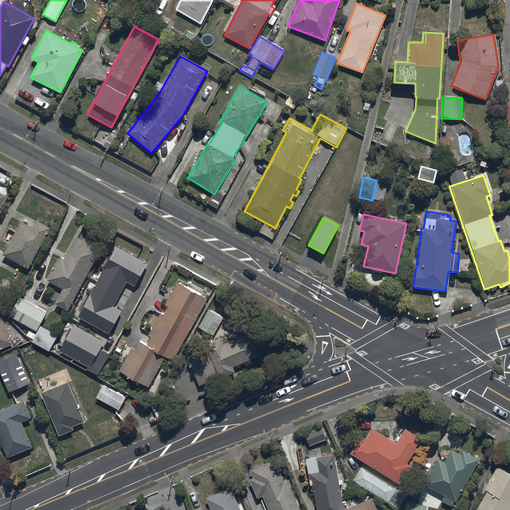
[(50,228),(35,220),(31,227),(20,221),(2,255),(28,269),(50,228)]
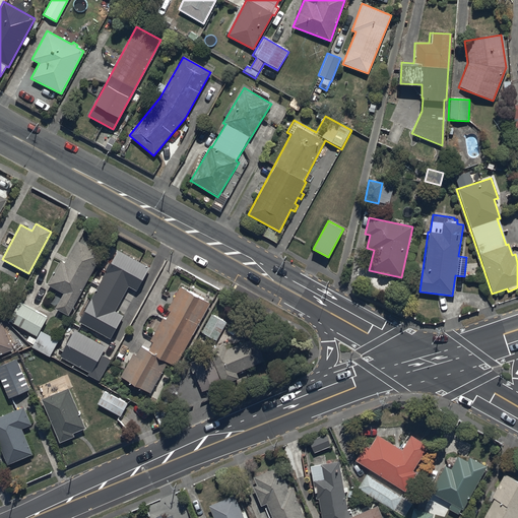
[(102,254),(76,240),(64,263),(60,261),(47,284),(63,294),(55,308),(68,315),(102,254)]
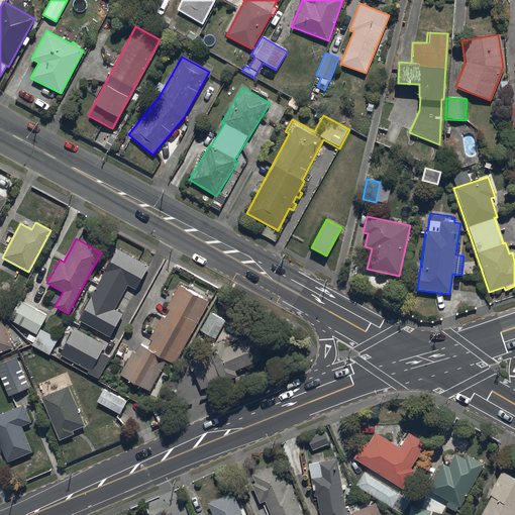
[(148,267),(116,249),(78,320),(109,337),(121,314),(114,310),(127,286),(135,290),(148,267)]
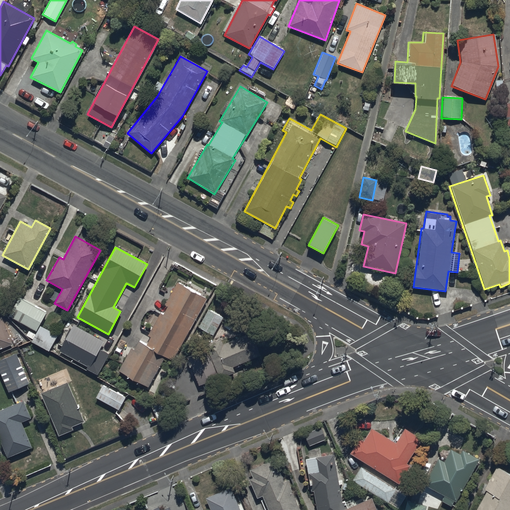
[(165,357),(171,361),(207,298),(176,281),(163,304),(167,306),(163,314),(160,312),(147,335),(150,336),(145,344),(139,341),(133,350),(130,348),(118,370),(148,387),(165,357)]
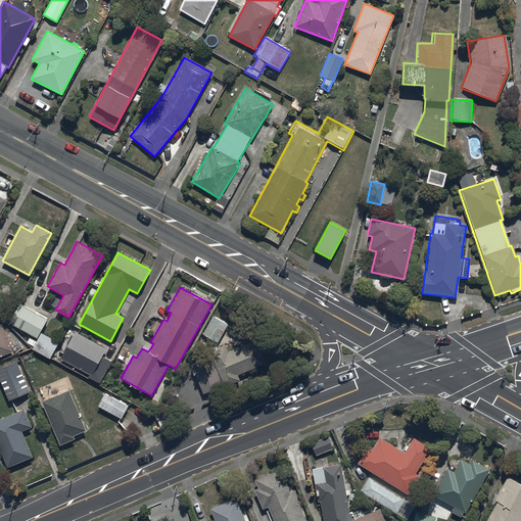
[(36,338),(46,320),(18,304),(8,323),(36,338)]
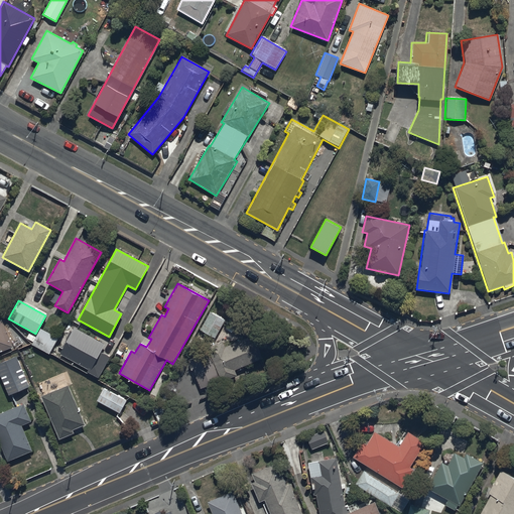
[(209,311),(200,331),(215,339),(224,319),(209,311)]
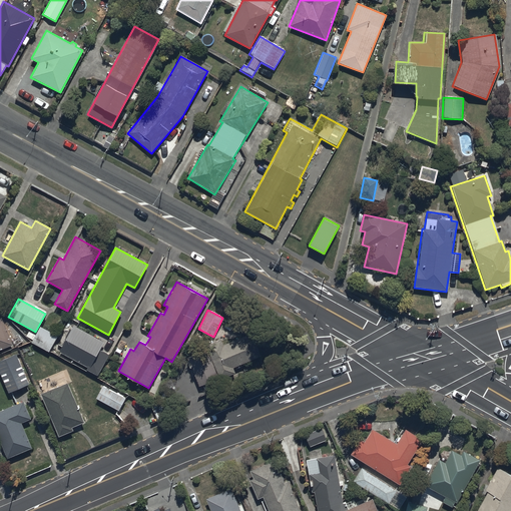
[(0,350),(13,345),(1,318),(0,318),(0,350)]
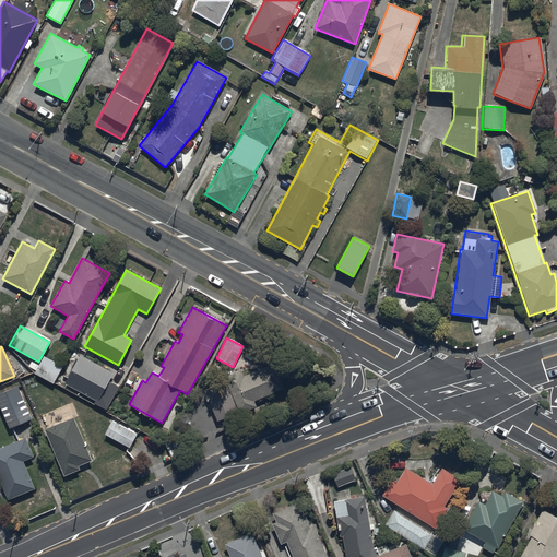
[(113,374),(80,355),(64,383),(95,401),(94,404),(105,411),(117,387),(108,381),(113,374)]
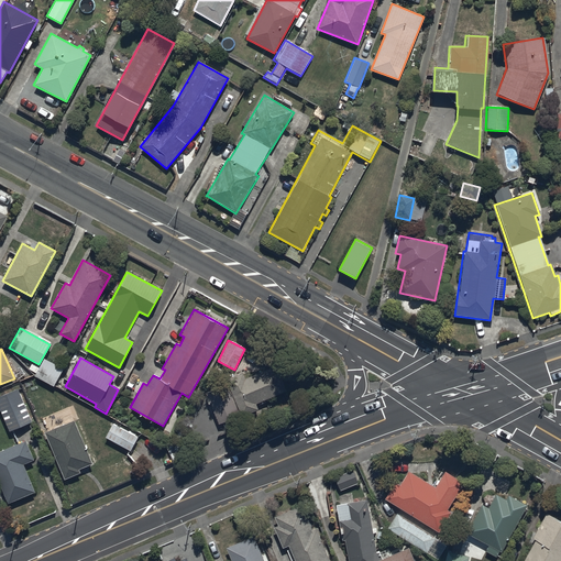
[(63,369),(44,359),(34,375),(54,386),(63,369)]
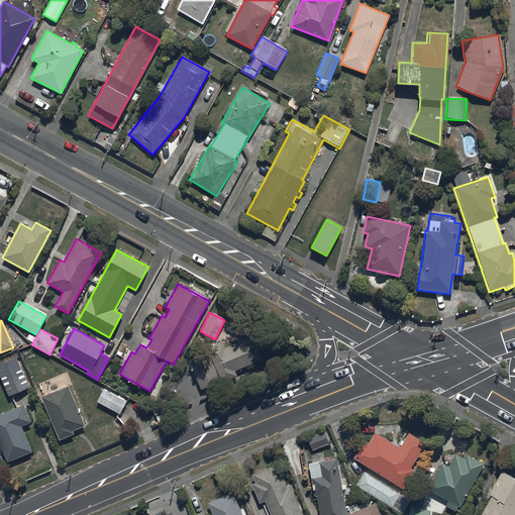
[(207,354),(189,362),(200,390),(221,382),(221,383),(237,377),(235,371),(263,359),(253,336),(225,347),(223,342),(206,350),(207,354)]
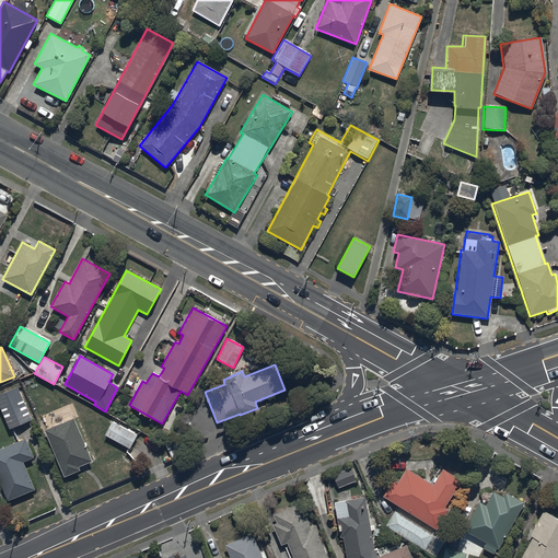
[(0,408),(9,430),(32,420),(19,386),(0,393),(0,408)]
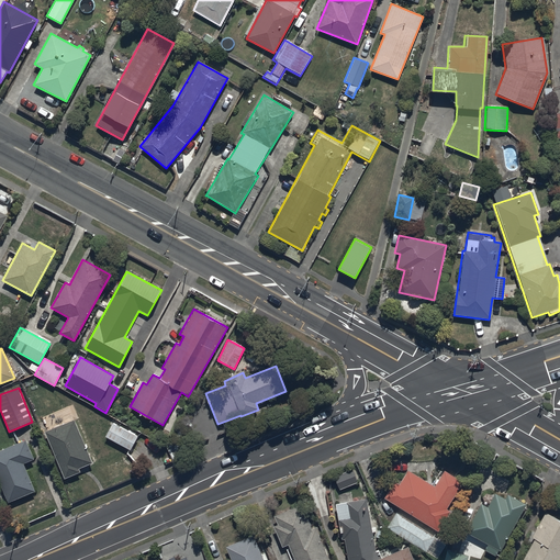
[(92,462),(74,418),(44,432),(64,479),(80,471),(79,469),(92,462)]
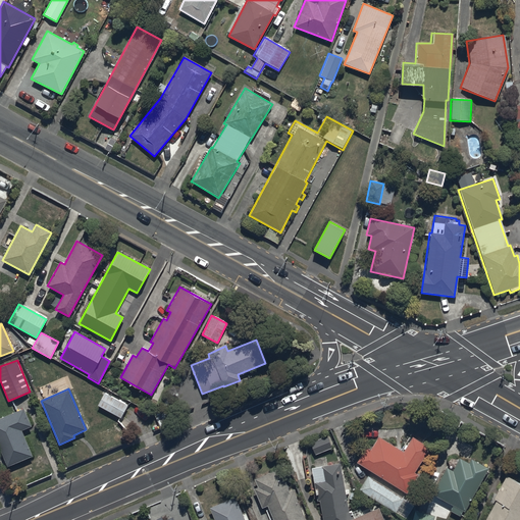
[(104,392),(97,406),(120,418),(128,405),(104,392)]
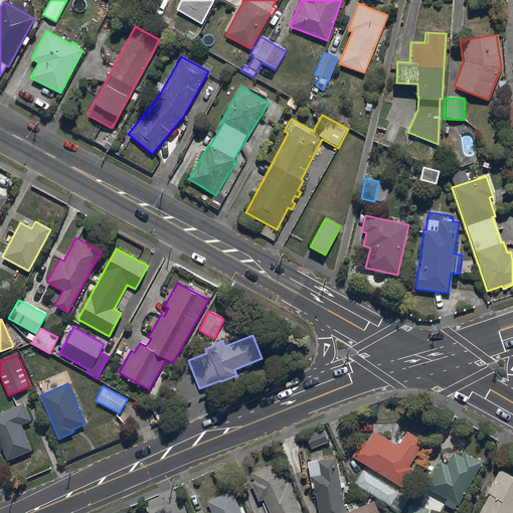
[(22,424),(30,421),(31,420),(23,402),(0,411),(0,445),(6,461),(32,451),(22,424)]
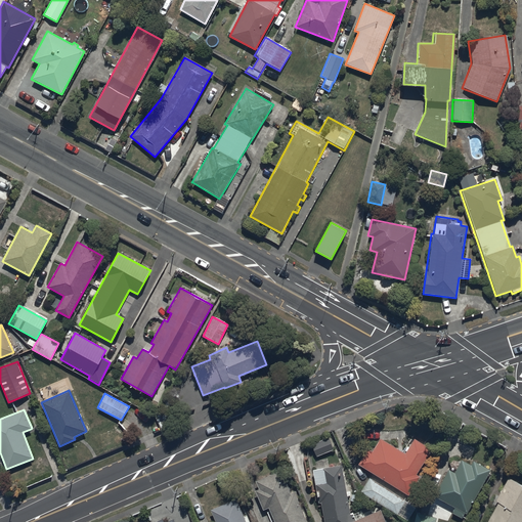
[(367,448),(357,466),(407,496),(420,478),(416,476),(433,448),(411,435),(402,450),(380,437),(372,451),(367,448)]
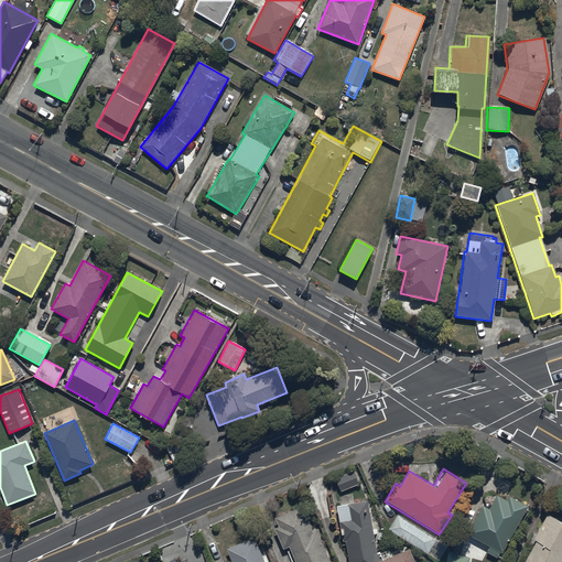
[(334,478),(341,494),(358,486),(353,471),(334,478)]
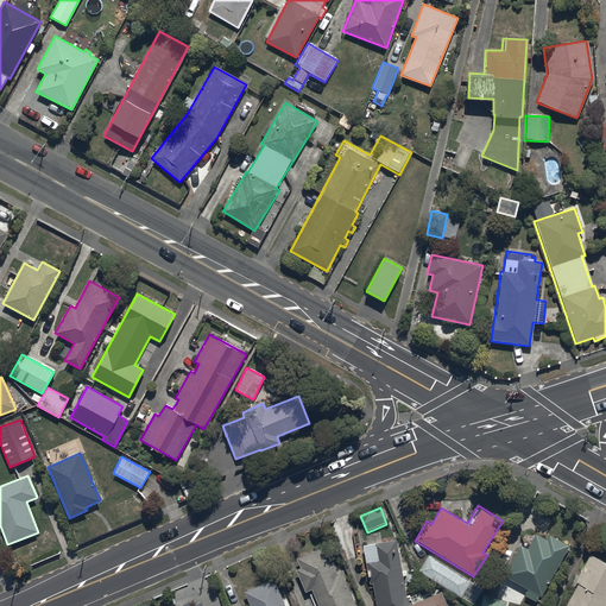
[(537,603),(567,545),(548,536),(545,541),(534,534),(526,548),(521,545),(504,578),(526,589),(523,595),(537,603)]
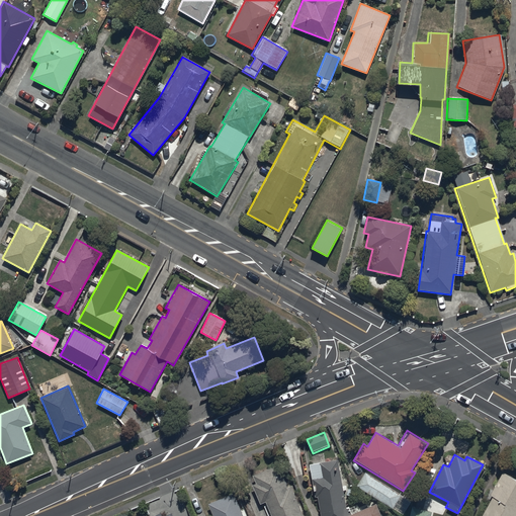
[(382,515),(377,502),(351,512),(350,507),(346,508),(338,459),(308,464),(314,501),(318,501),(320,515),(382,515)]
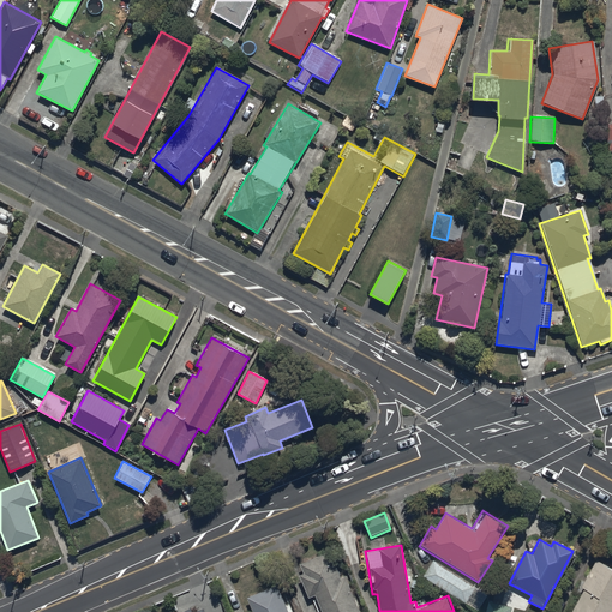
[(316,595),(322,611),(358,611),(345,577),(342,579),(330,551),(300,564),(304,573),(299,575),(309,598),(316,595)]
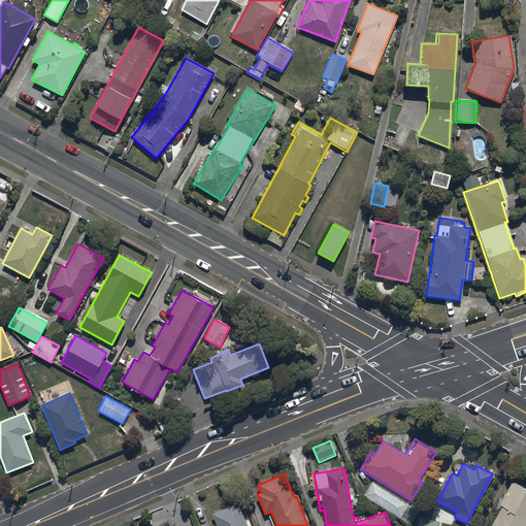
[(500,505),(489,525),(525,525),(525,490),(510,481),(497,503),(500,505)]
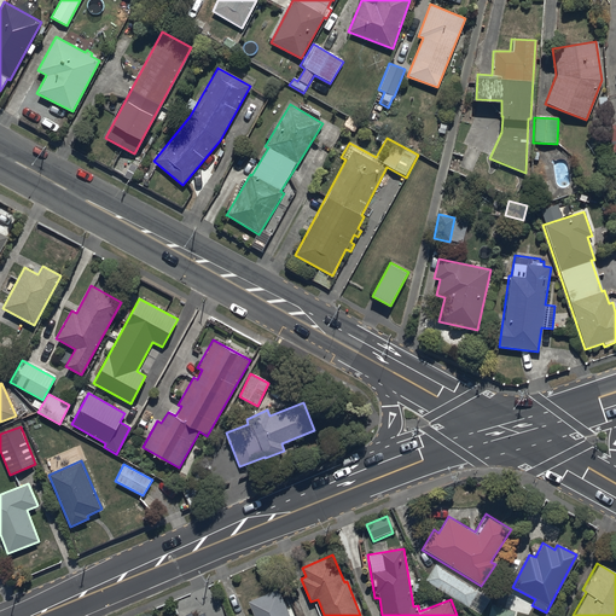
[(289,615),(277,588),(248,602),(254,615),(289,615)]
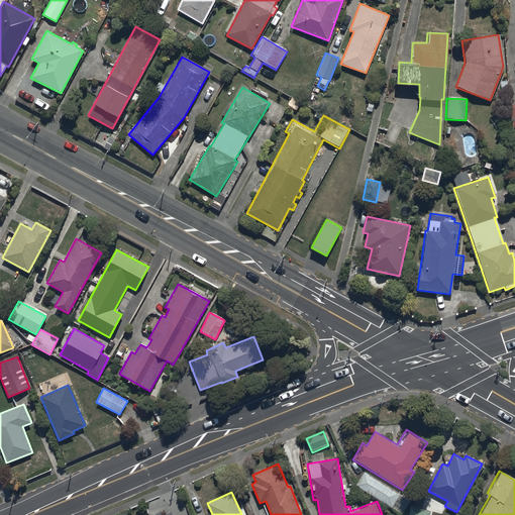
[(410,506),(407,514),(429,514),(430,512),(410,506)]
